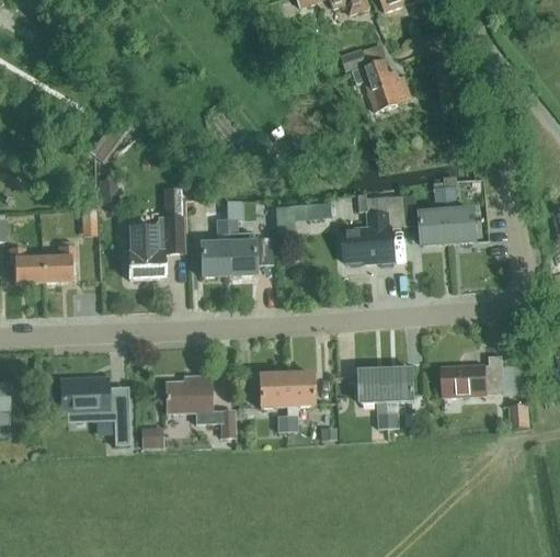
[(297,0),(300,8),(324,0),(332,0),(334,8),(347,3),(351,14),(369,8),(366,0),(297,0)]
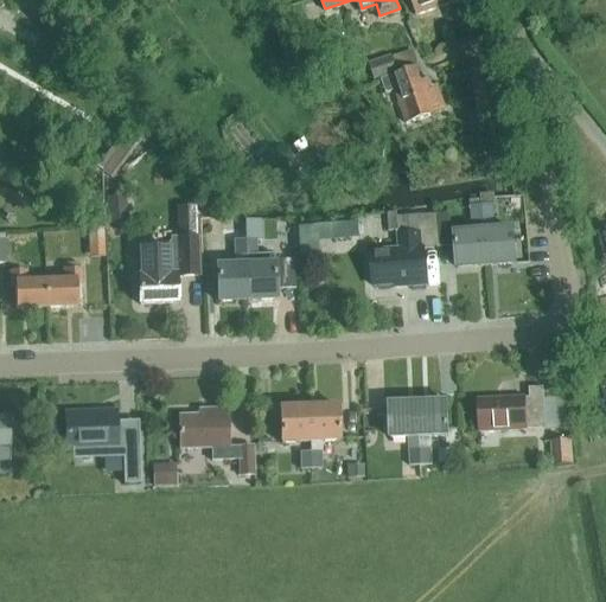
[(412,0),(416,13),(444,4),(442,0),(412,0)]
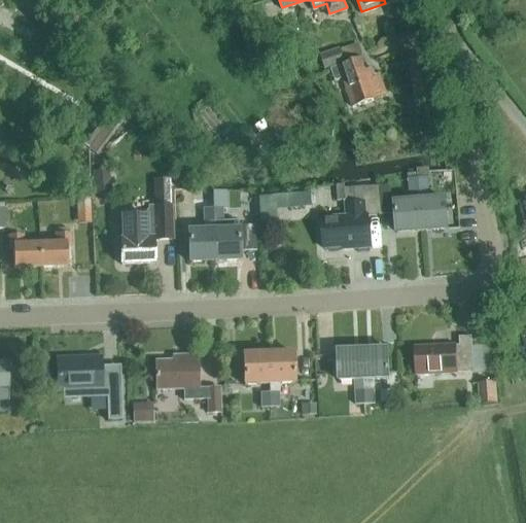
[(339,63),(334,47),(320,51),(325,67),(339,63)]
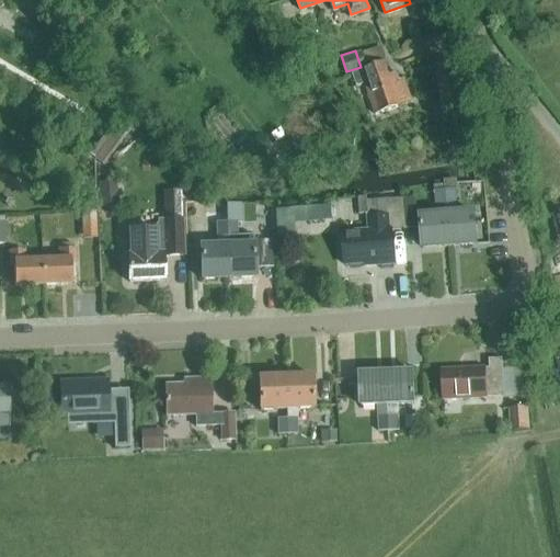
[(376,112),(412,99),(404,75),(392,79),(389,71),(383,74),(378,61),(352,70),(357,83),(365,81),(376,112)]
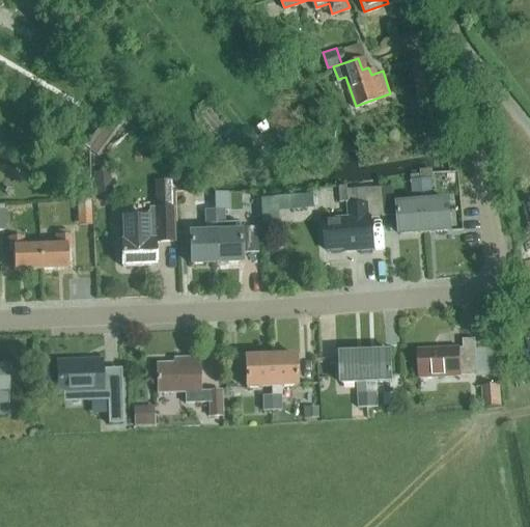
[(415,70),(419,93),(436,91),(431,66),(415,70)]
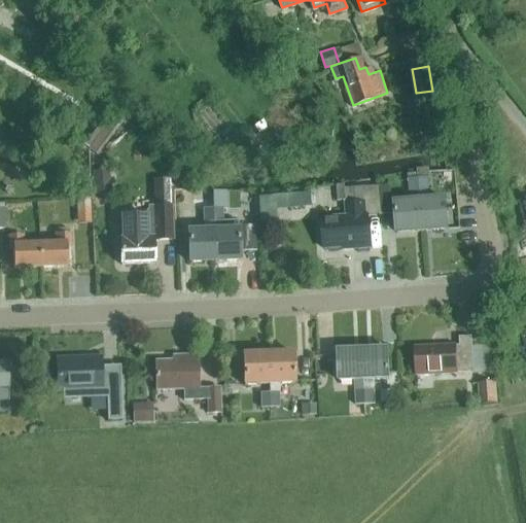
[(96,116),(106,125),(115,111),(103,102),(93,114),(96,116)]
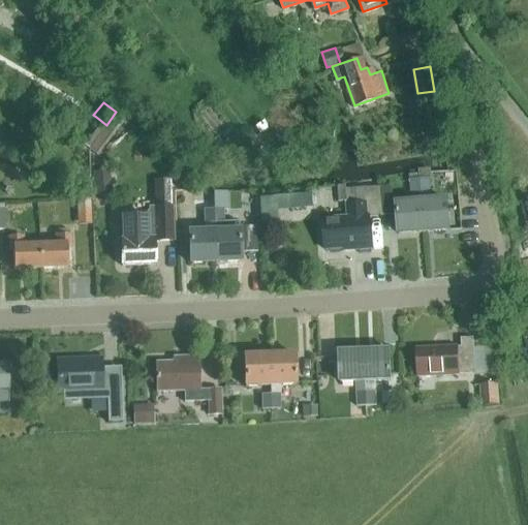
[(96,117),(81,137),(90,146),(96,139),(105,126),(106,125),(96,117)]
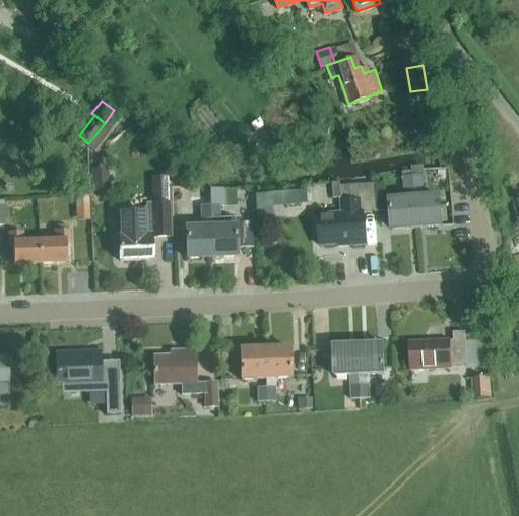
[(111,130),(104,124),(94,136),(102,142),(111,130)]
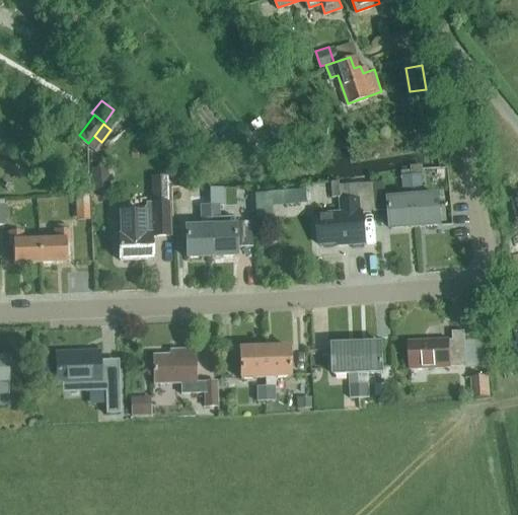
[(91,166),(92,185),(107,184),(106,165),(91,166)]
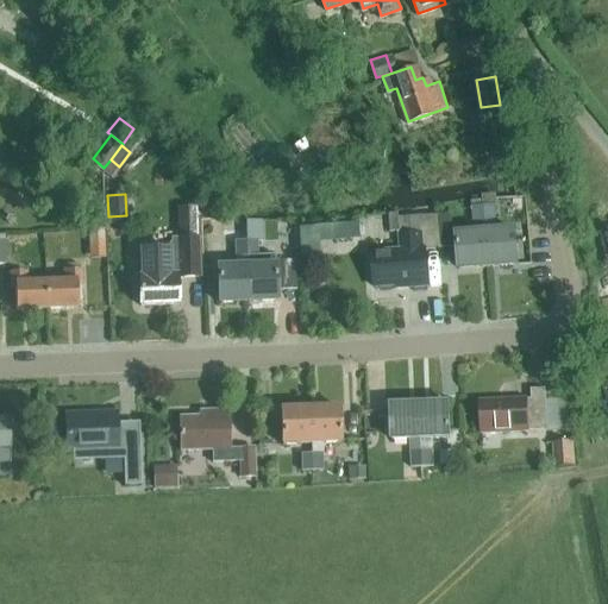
[(494,201),(484,202),(486,218),(497,216),(496,201),(494,201)]
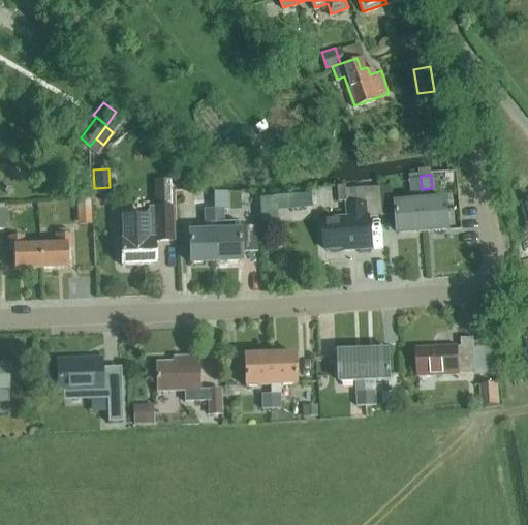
[(421,176),(409,177),(410,190),(422,189),(421,176)]
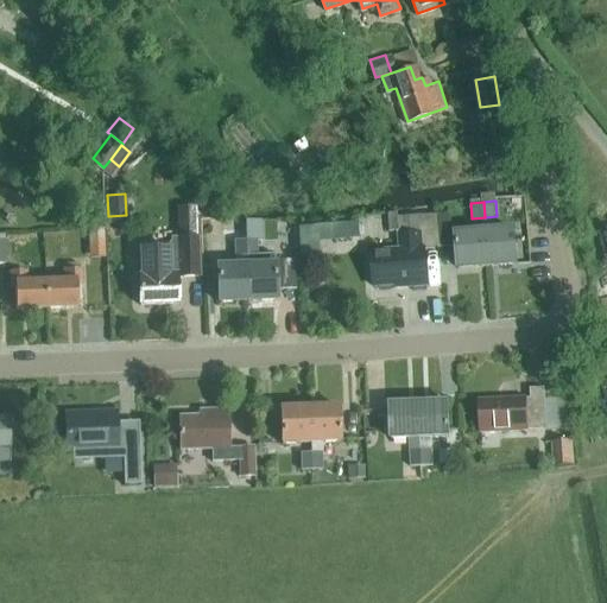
[(212,217),(212,203),(201,203),(201,217),(212,217)]
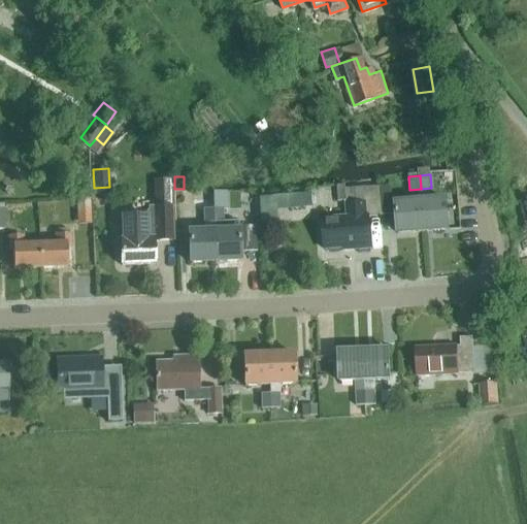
[(344,182),(336,183),(338,198),(347,198),(348,202),(365,201),(364,185),(346,187),(344,182)]
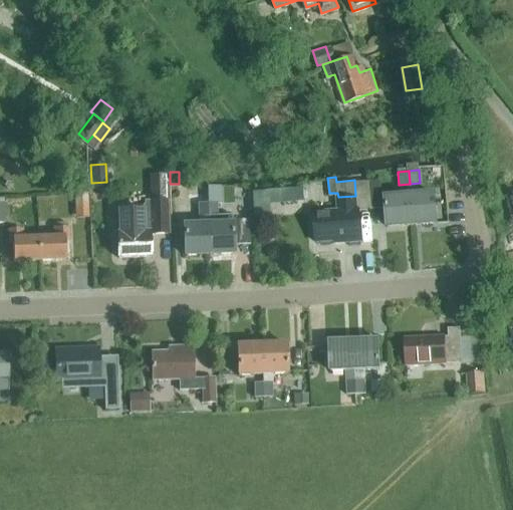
[(380,178),(370,179),(371,193),(382,192),(380,178)]
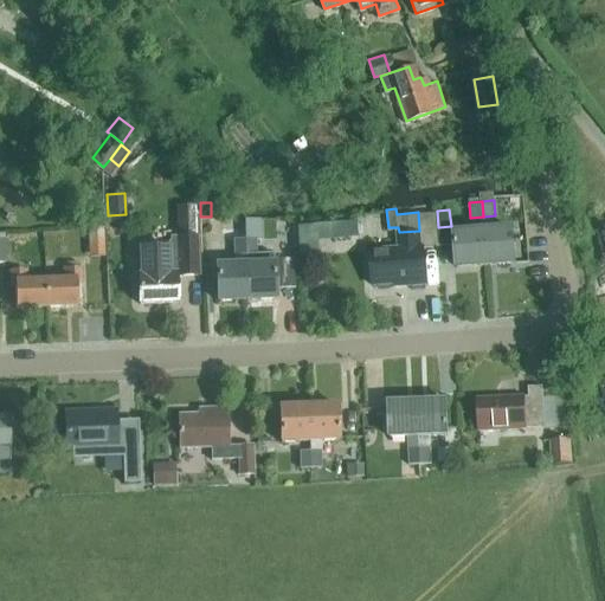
[(399,246),(371,249),(373,283),(409,279),(409,283),(426,282),(423,245),(439,244),(438,227),(437,211),(418,212),(419,231),(399,232),(399,246)]
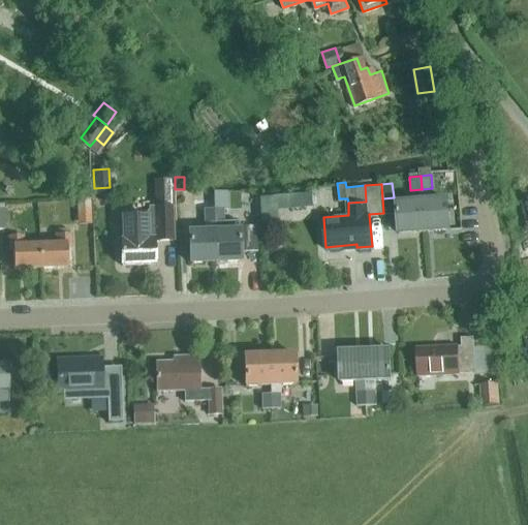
[(432,188),(422,189),(425,229),(449,227),(446,196),(433,197),(432,188)]
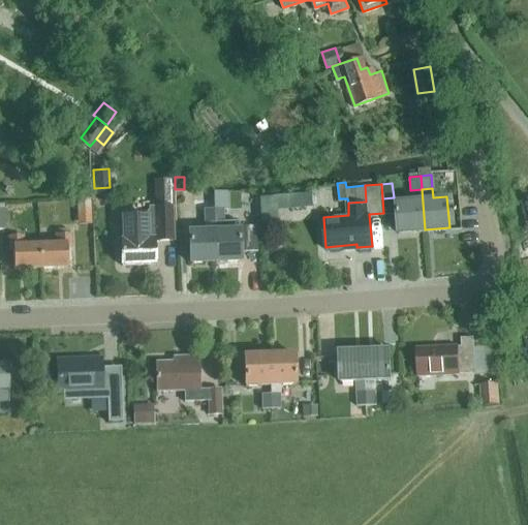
[(411,199),(397,201),(400,232),(425,229),(422,189),(410,190),(411,199)]
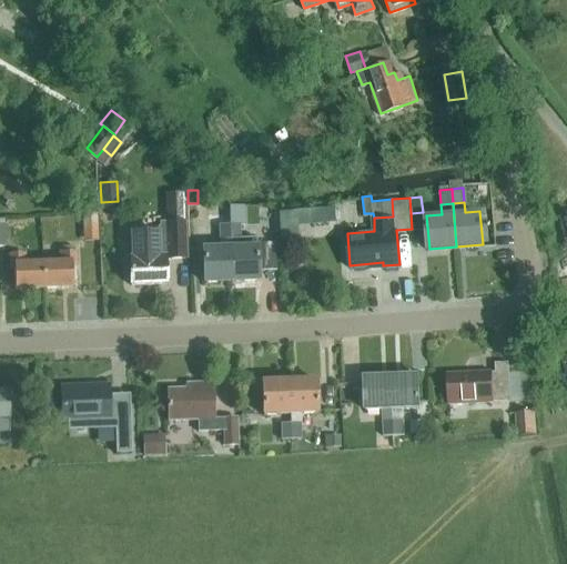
[(282,208),(283,233),(302,232),(301,208),(282,208)]
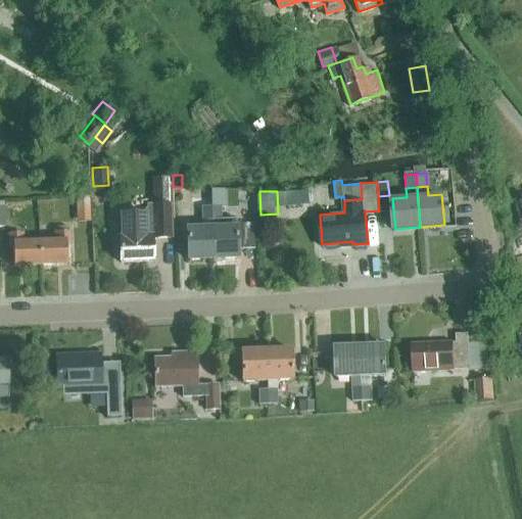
[(210,193),(191,194),(196,204),(201,204),(211,203),(210,195),(210,193)]
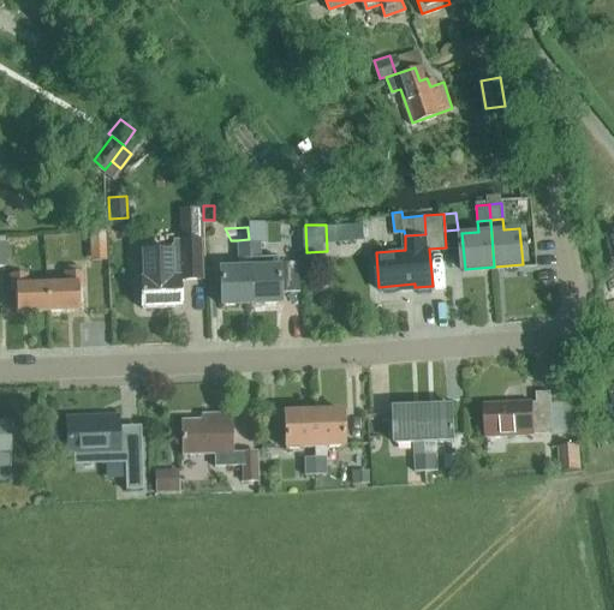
[(105,228),(90,228),(90,243),(106,241),(105,228)]
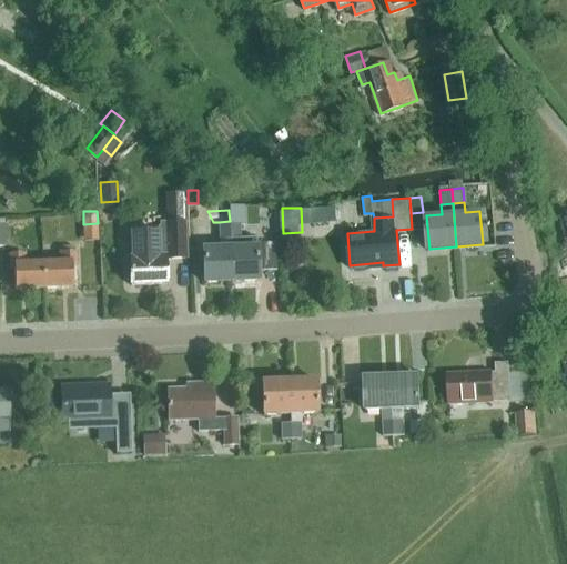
[(132,232),(133,241),(132,241),(133,255),(130,255),(131,282),(166,281),(165,258),(185,257),(184,219),(160,220),(160,230),(132,232)]
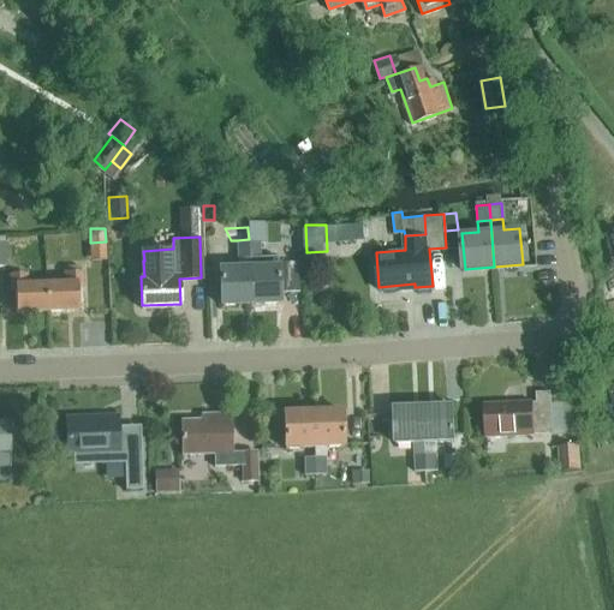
[(249,239),(237,240),(237,255),(249,255),(249,239)]
